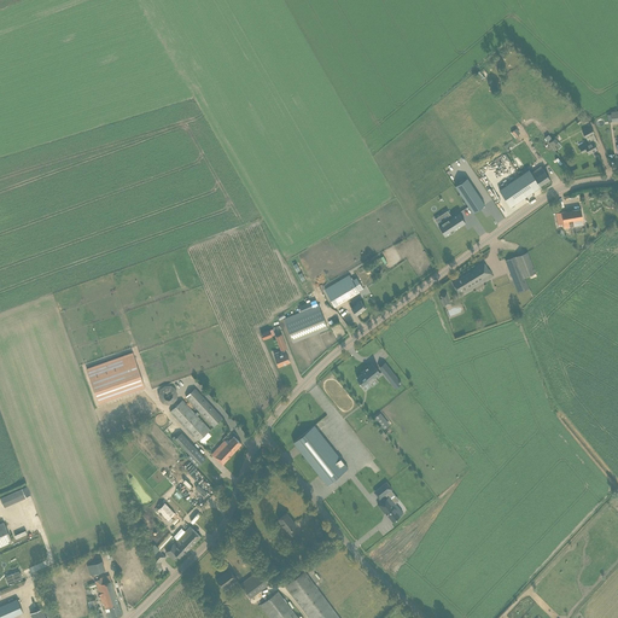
[(593,140),(595,139),(593,133),(594,133),(592,128),(582,133),(586,138),(589,144),(579,149),(582,153),(587,151),(588,153),(596,150),(593,141),(593,140)]
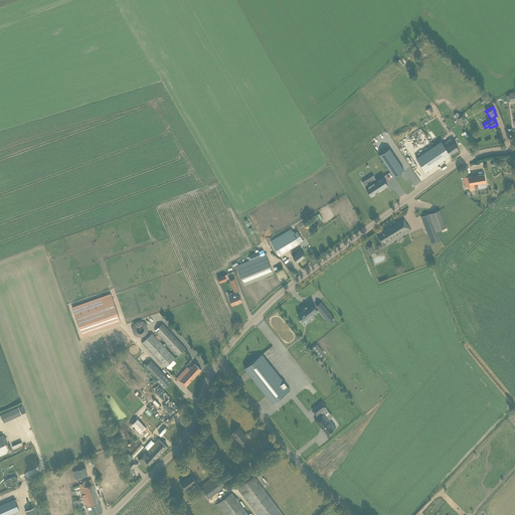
[(448,110),(443,114),(453,126),(458,123),(448,110)]
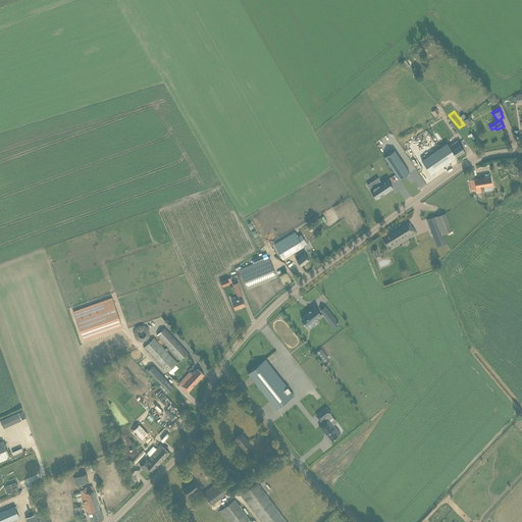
[(452,144),(449,146),(451,150),(457,157),(465,152),(457,141),(452,144)]
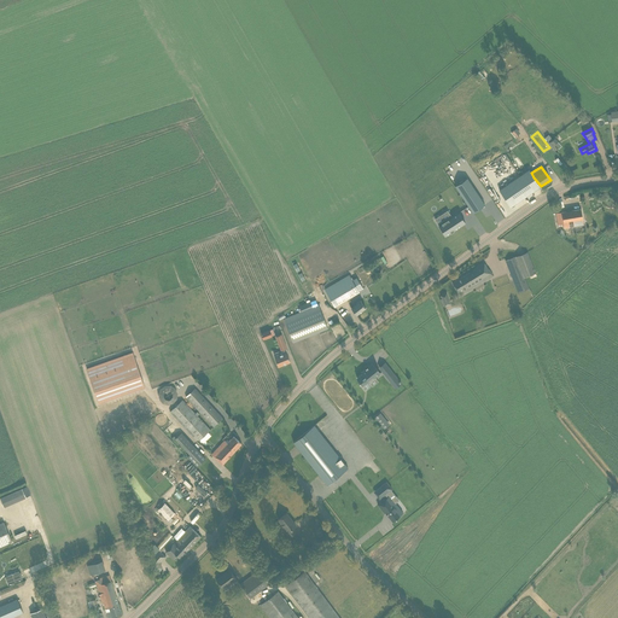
[(529,170),(499,191),(511,207),(541,186),(534,178),(529,170)]
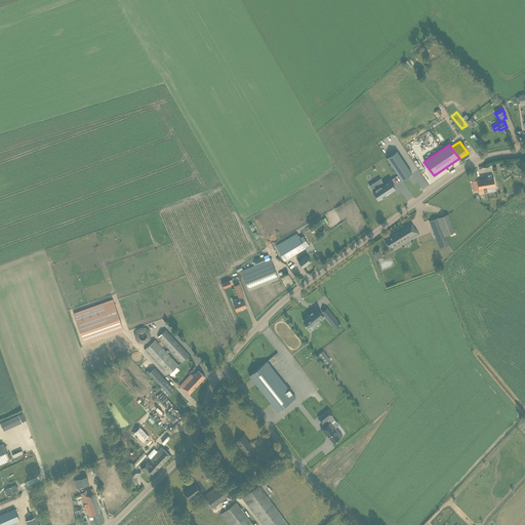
[(387,159),(402,182),(411,174),(397,152),(387,159)]
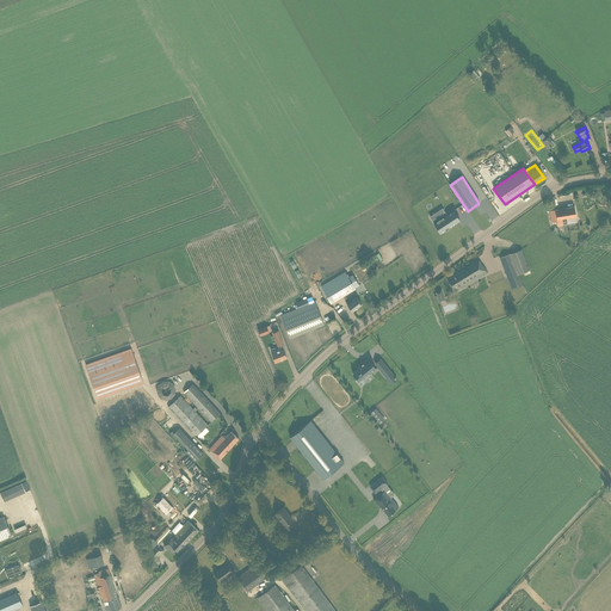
[(551,211),(550,211),(551,222),(557,222),(557,226),(576,222),(575,213),(574,207),(551,211)]
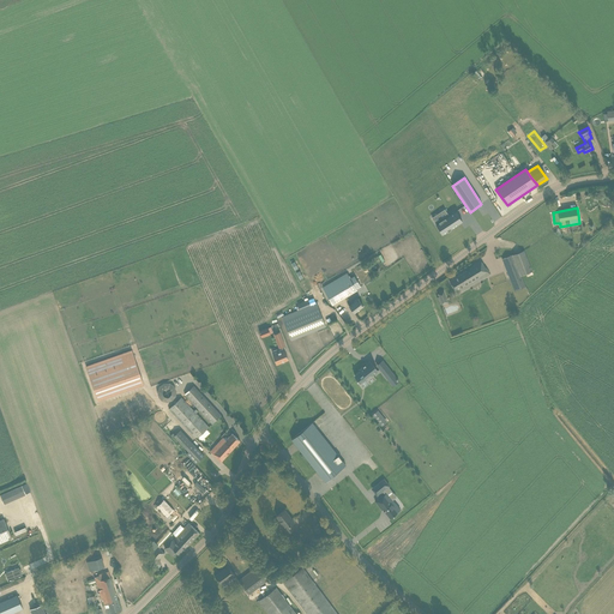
[(435,222),(437,224),(435,224),(443,234),(447,232),(449,232),(447,230),(450,229),(451,229),(462,222),(456,211),(446,217),(445,216),(435,222)]
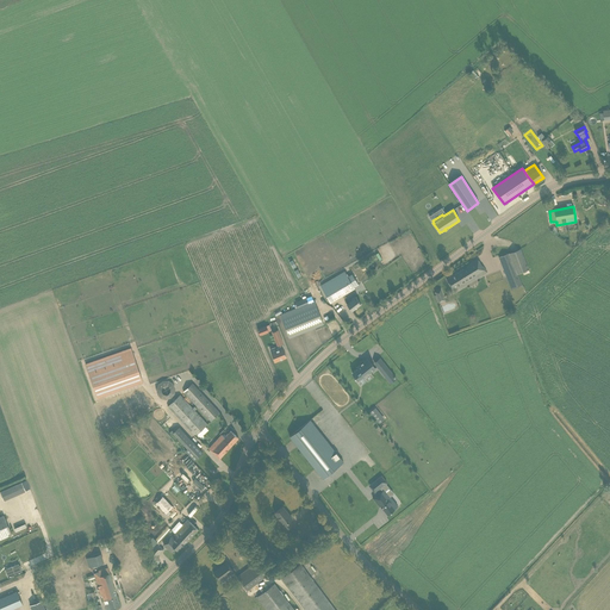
[(529,269),(521,249),(499,257),(511,288),(522,285),(517,274),(529,269)]
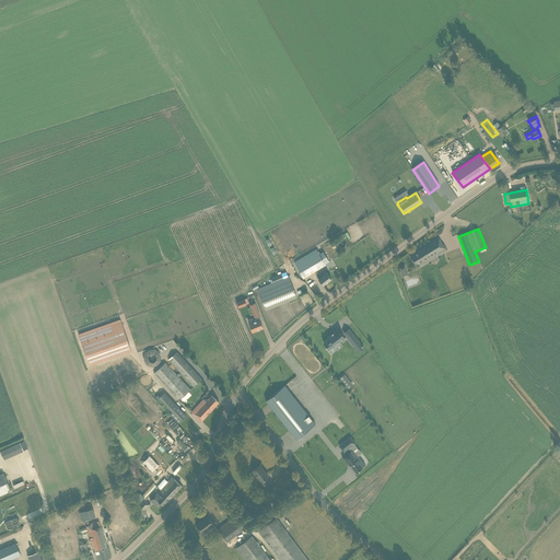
[(446,248),(443,244),(442,245),(438,237),(409,255),(415,264),(418,261),(419,263),(422,260),(423,263),(427,260),(426,257),(435,251),(438,254),(446,248)]
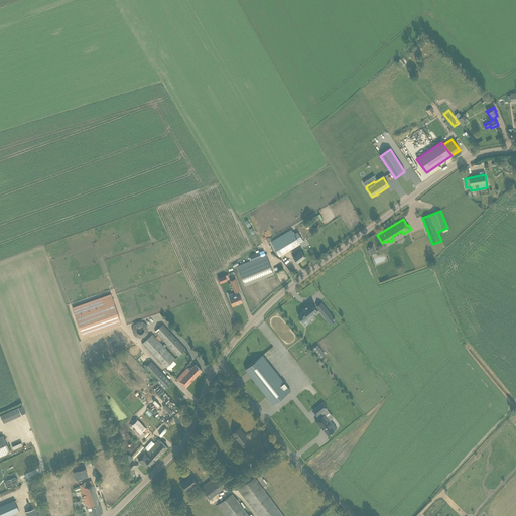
[(293,234),(293,233),(291,230),(271,242),(279,256),(299,244),(299,243),(302,241),(297,232),(293,234)]
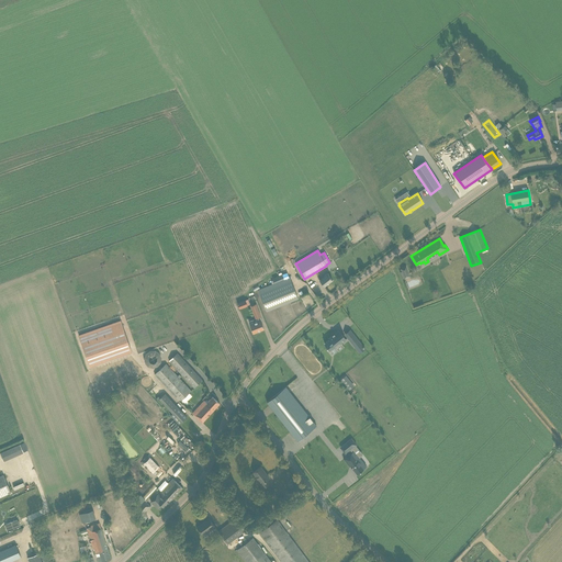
[(325,277),(319,280),(324,287),(333,280),(327,273),(324,276),(325,277)]
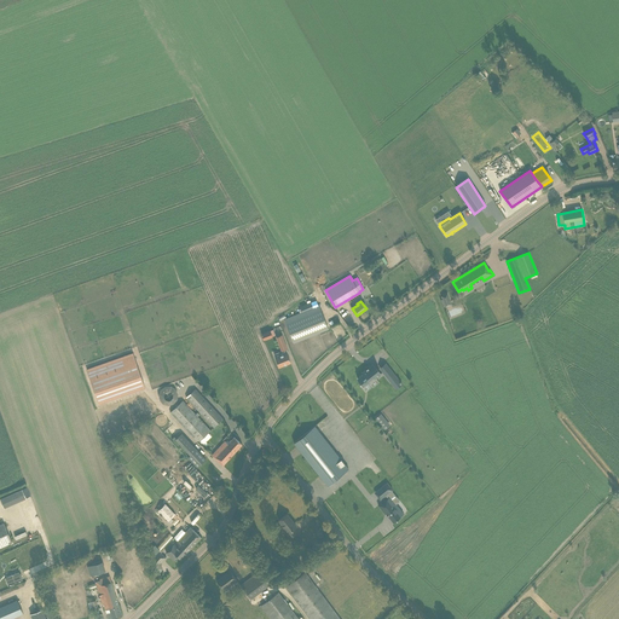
[(328,329),(319,306),(312,308),(310,302),(300,307),(302,312),(284,319),(294,343),(328,329)]
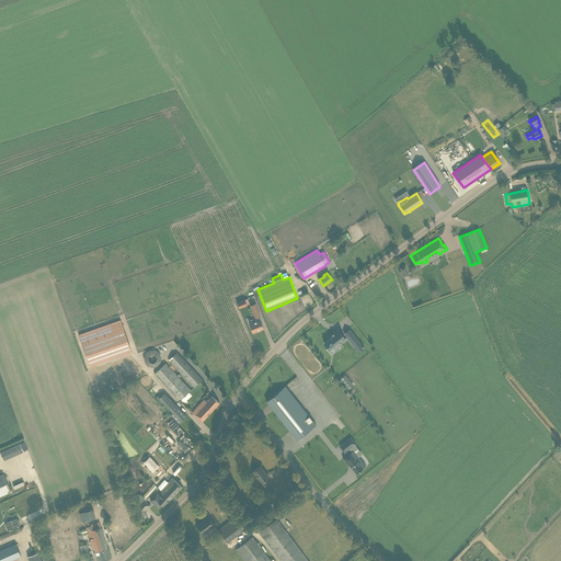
[(256,321),(249,324),(253,333),(263,329),(260,320),(261,319),(260,316),(255,304),(250,306),(255,318),(256,321)]
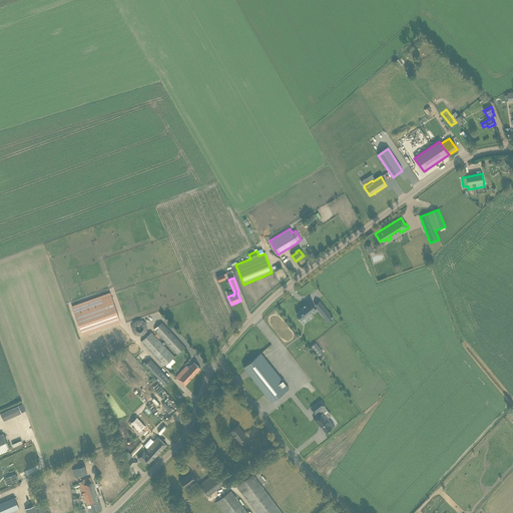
[(71,306),(81,335),(120,321),(110,293),(71,306)]
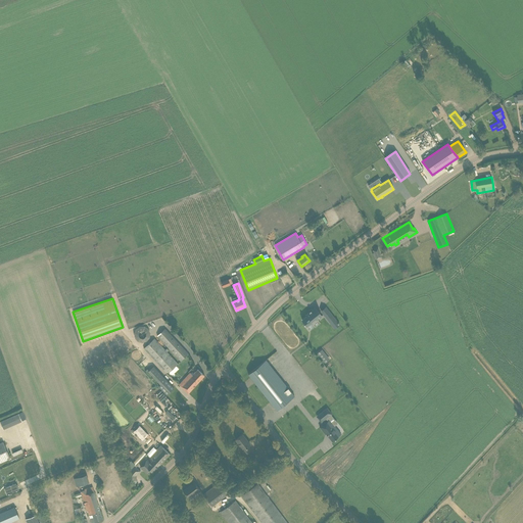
[(306,315),(301,319),(303,322),(304,323),(304,322),(306,324),(305,325),(308,329),(314,325),(315,327),(321,323),(318,319),(317,318),(321,315),(319,312),(316,307),(315,306),(308,312),(305,314),(306,315)]
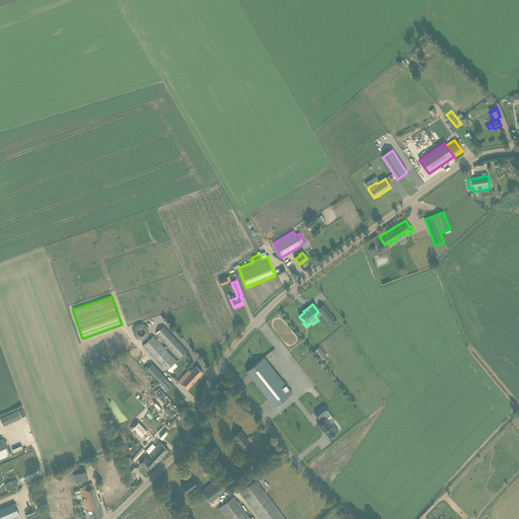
[(326,308),(322,312),(325,317),(326,316),(329,321),(335,317),(326,308)]
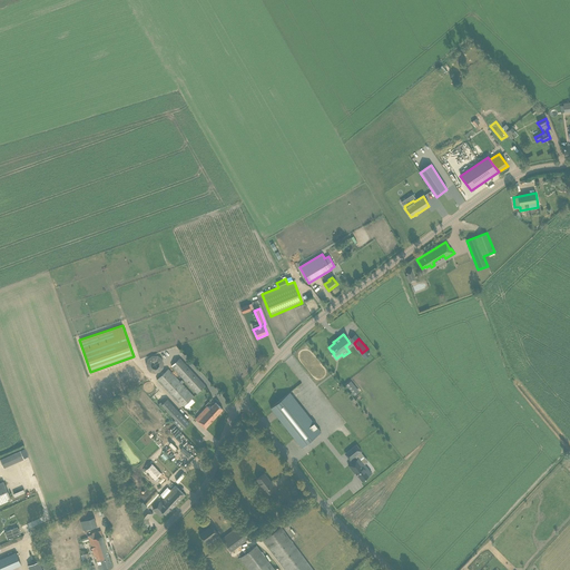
[(163,356),(146,356),(145,371),(163,372),(163,356)]
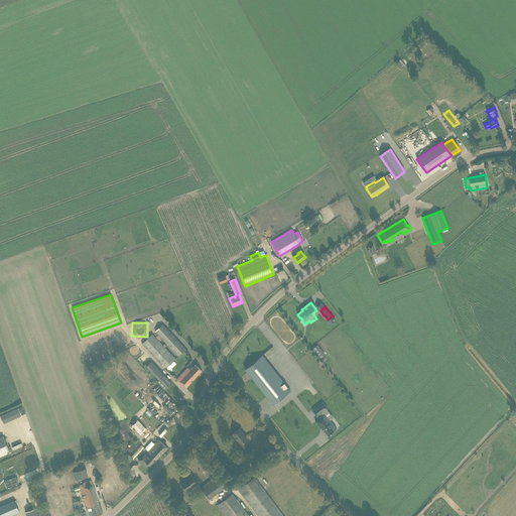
[(155,332),(178,357),(186,349),(163,324),(155,332)]
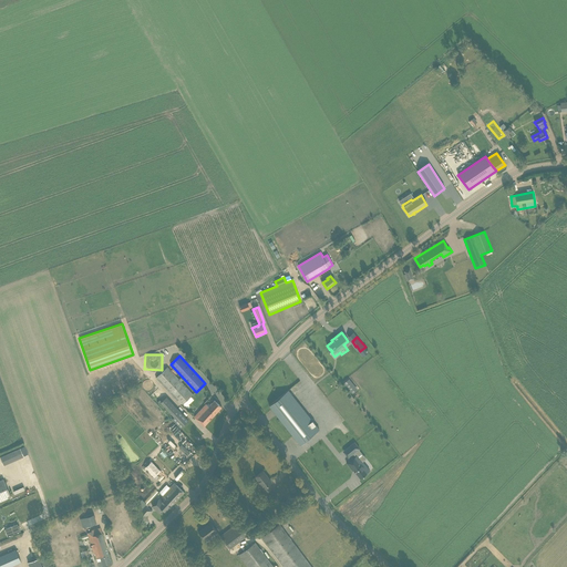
[(193,394),(189,390),(185,385),(182,381),(183,380),(181,378),(179,380),(167,367),(156,378),(182,405),(193,394)]
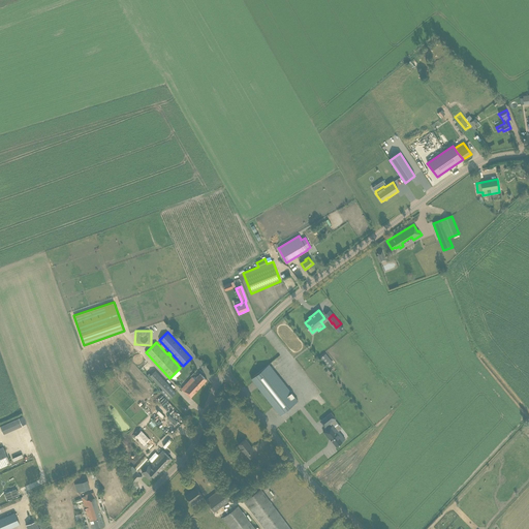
[(328,367),(333,363),(324,352),(319,358),(328,367)]
